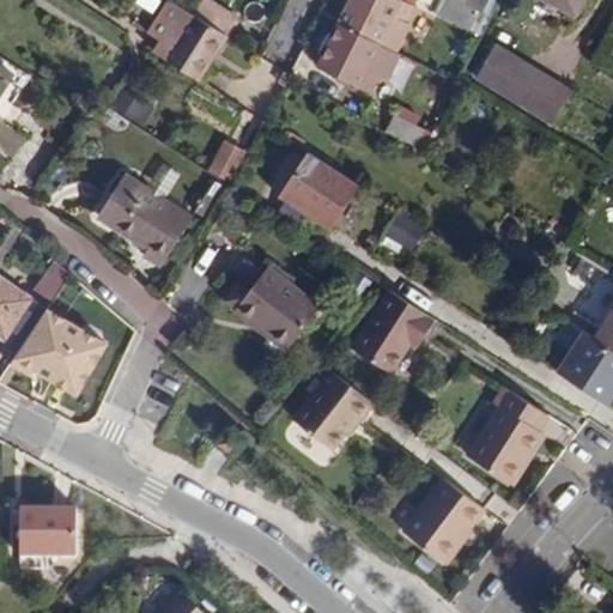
[(192,0),(187,12),(226,36),(237,20),(206,0),(192,0)]
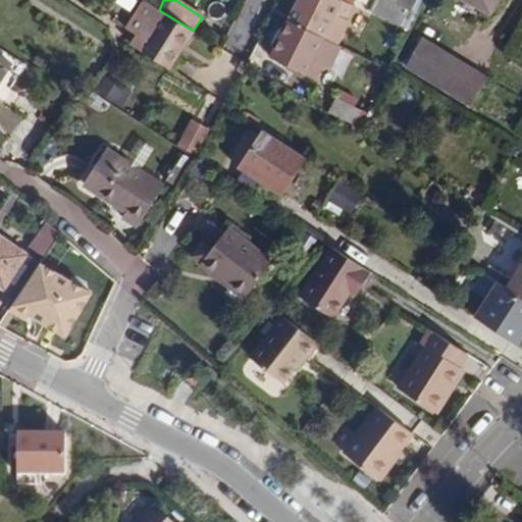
[(298,0),(288,21),(322,39),(336,46),(349,21),(346,20),(352,6),(341,0),(298,0)]
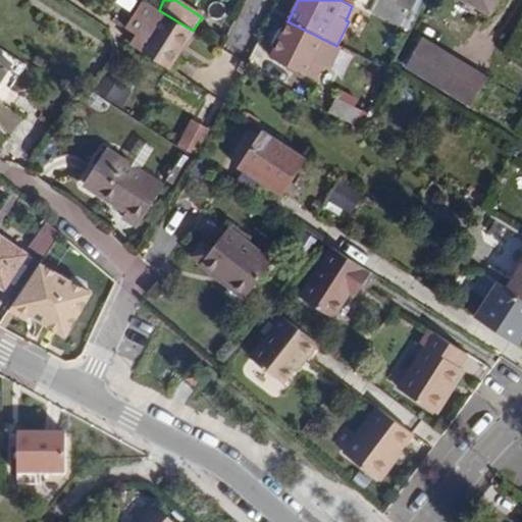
[(416,15),(384,0),(376,0),(371,12),(408,31),(416,15)]
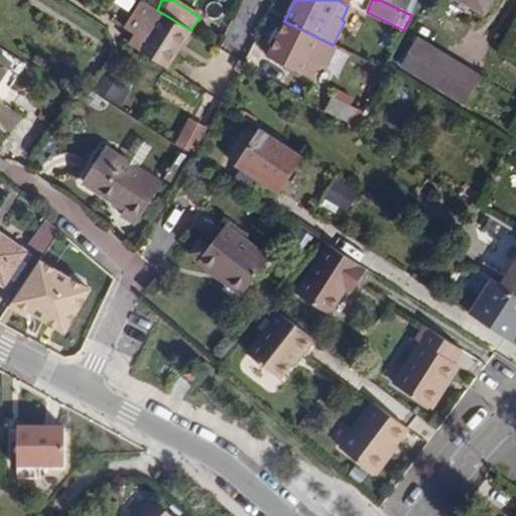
[(414,0),(380,0),(411,15),(417,1),(414,0)]
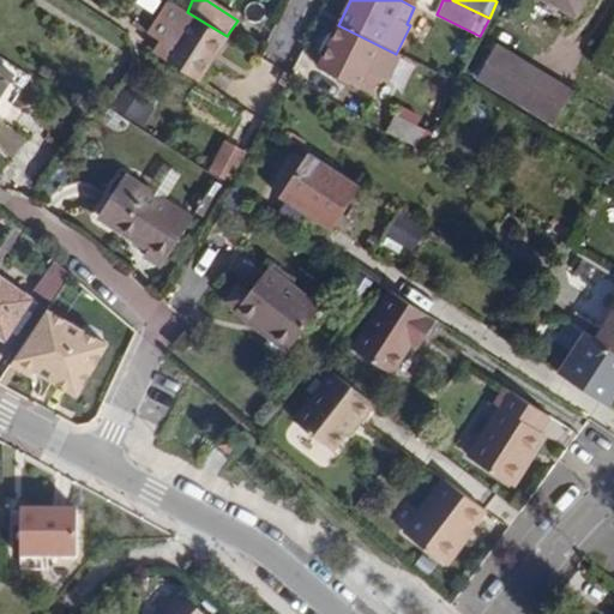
[(546,0),(576,17),(584,0),(546,0)]
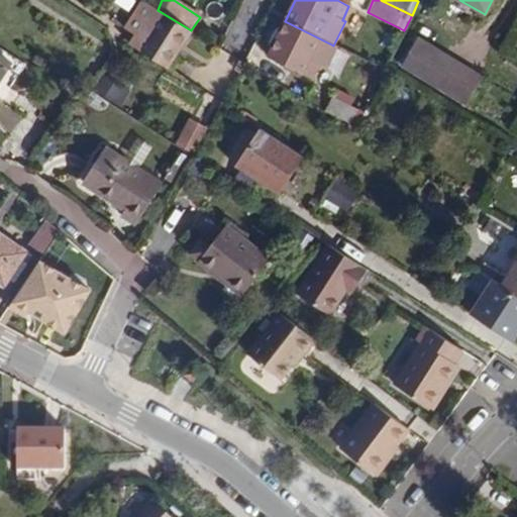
[(139,49),(167,68),(191,30),(158,10),(143,1),(127,27),(145,39),(139,49)]
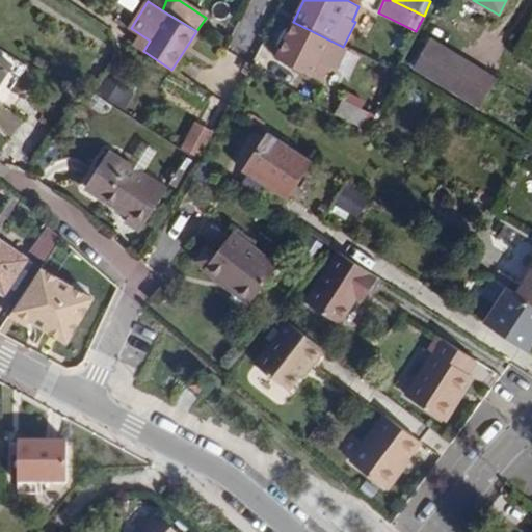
[(328,40),(293,22),(275,59),(321,83),(328,69),(317,62),(328,40)]
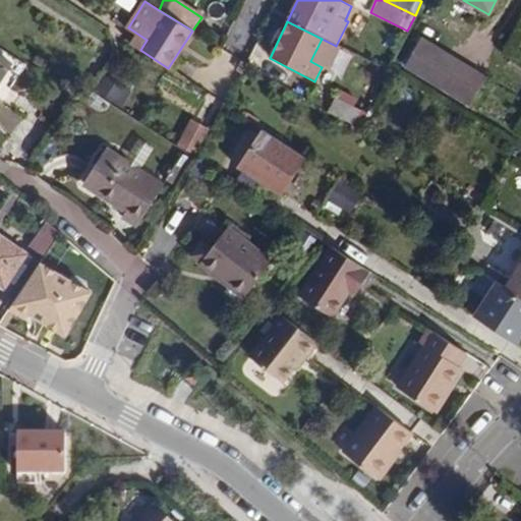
[(467,107),(485,78),(422,39),(404,67),(467,107)]
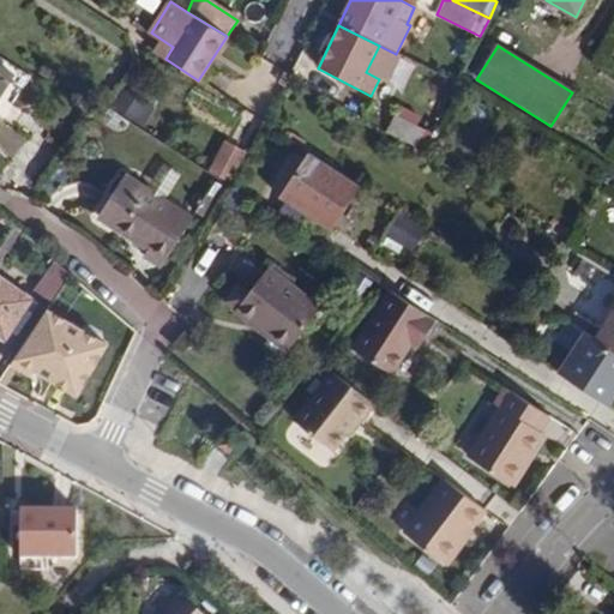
[(0,124),(28,83),(0,64),(0,124)]
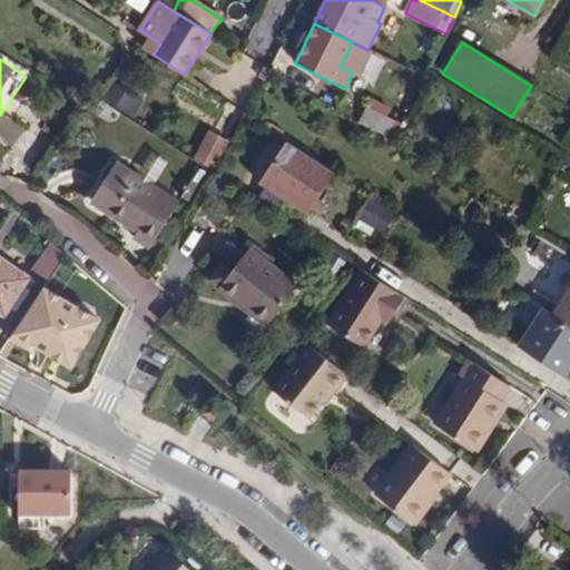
[(385,137),(393,120),(366,107),(359,123),(385,137)]
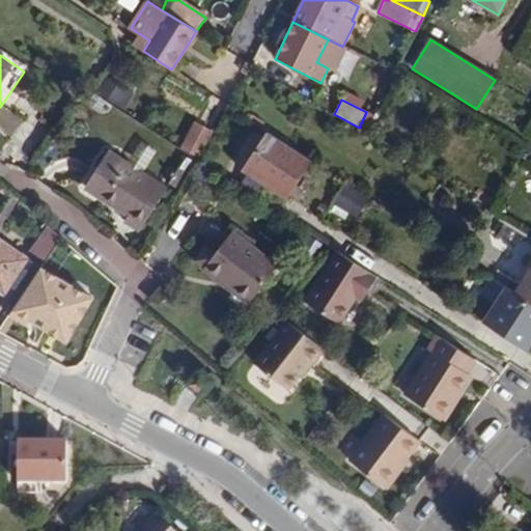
[(213,133),(196,124),(183,149),(198,158),(213,133)]
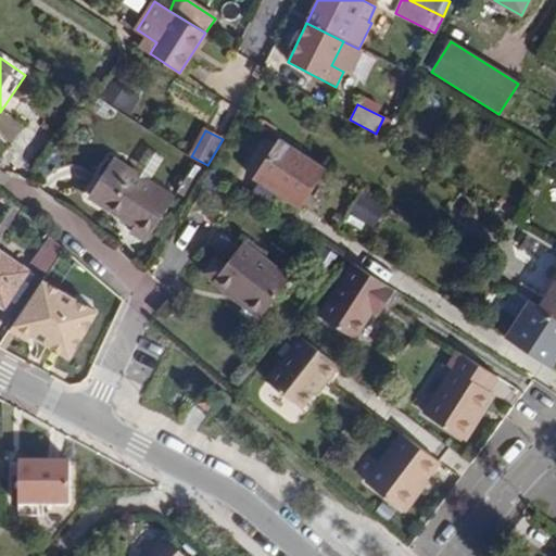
[(327,168),(281,139),(254,179),(261,184),(275,192),(300,210),(327,168)]
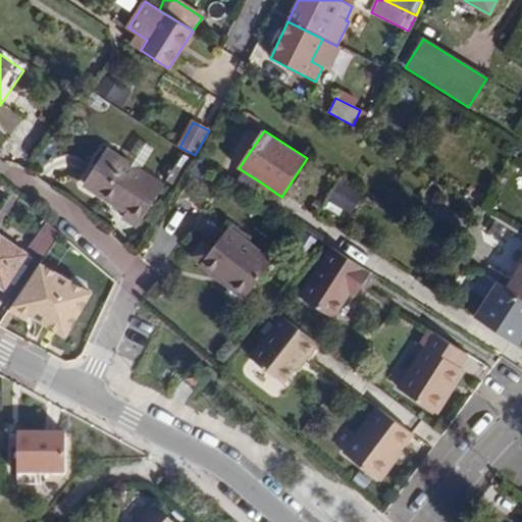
[(137,226),(163,187),(106,150),(84,185),(125,212),(122,217),(137,226)]
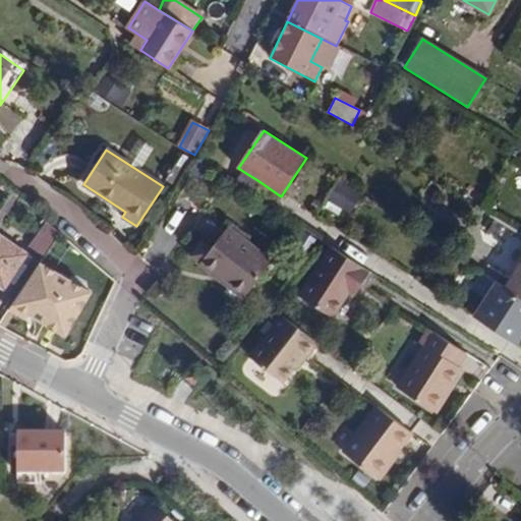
[(244,172),(235,185),(248,193),(257,180),(244,172)]
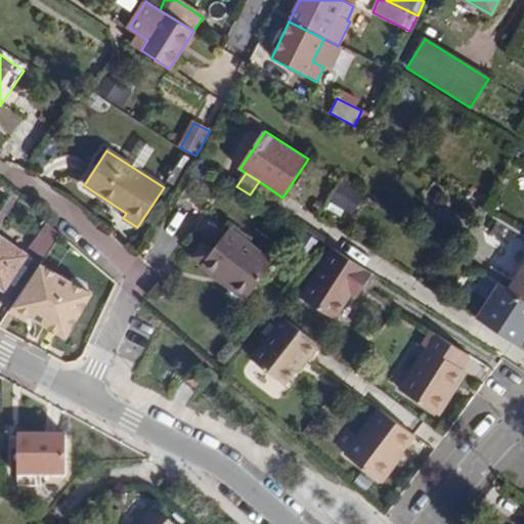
[(342,183),(330,200),(351,215),(362,198),(342,183)]
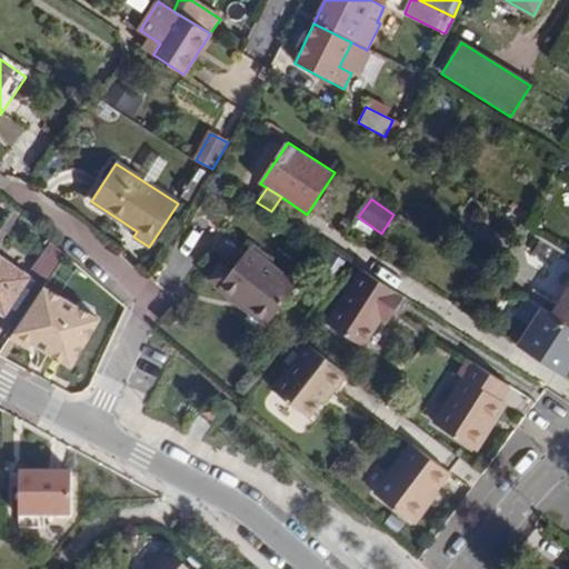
[(217,291),(236,306),(239,301),(270,323),(296,289),(247,251),(217,291)]
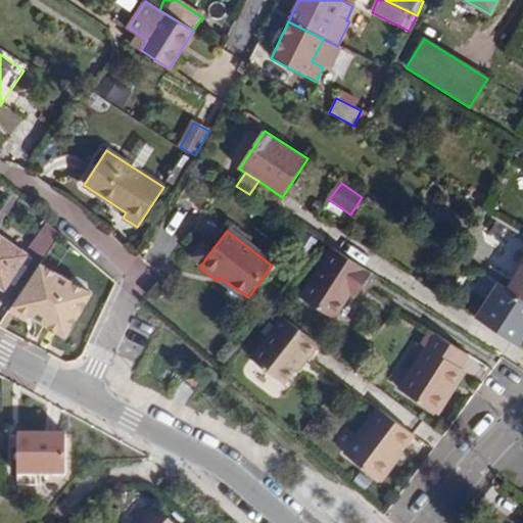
[(0,237),(0,288),(3,290),(7,282),(13,286),(32,259),(0,237)]
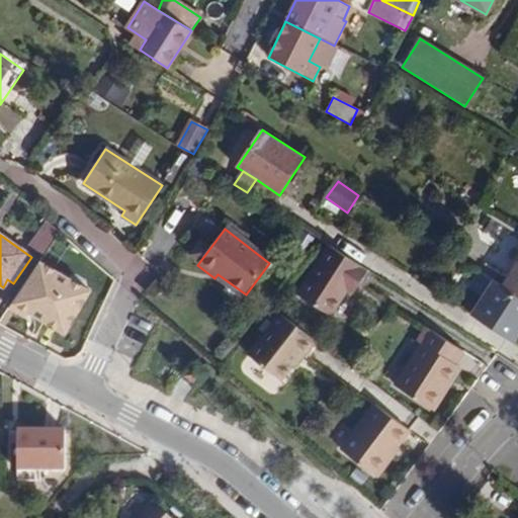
[(371,272),(332,247),(300,296),(333,318),(349,291),(353,286),(360,290),(371,272)]
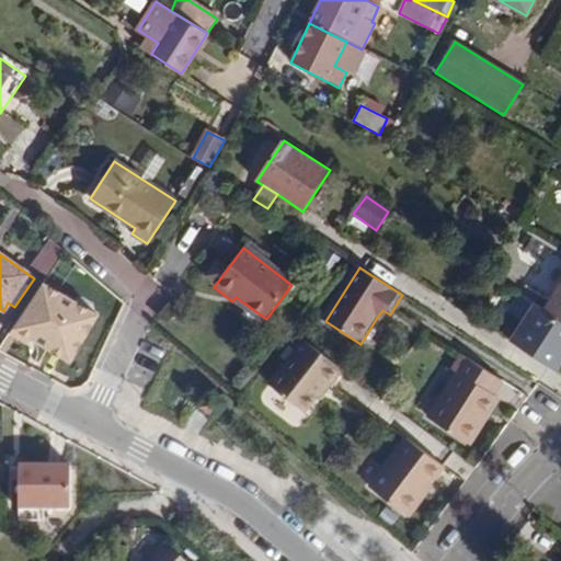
[(560,282),(544,309),(560,320),(560,282)]
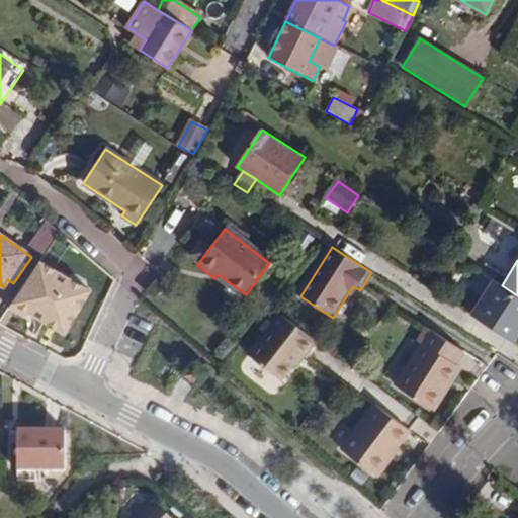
[(64,333),(87,290),(54,271),(28,312),(64,333)]
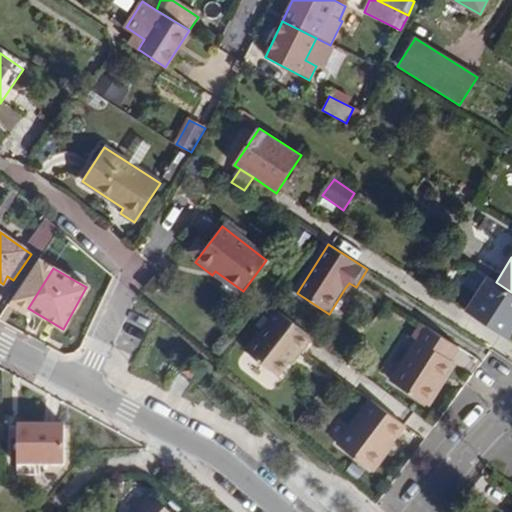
[(215,271),(212,275),(240,295),(243,291),(215,271)]
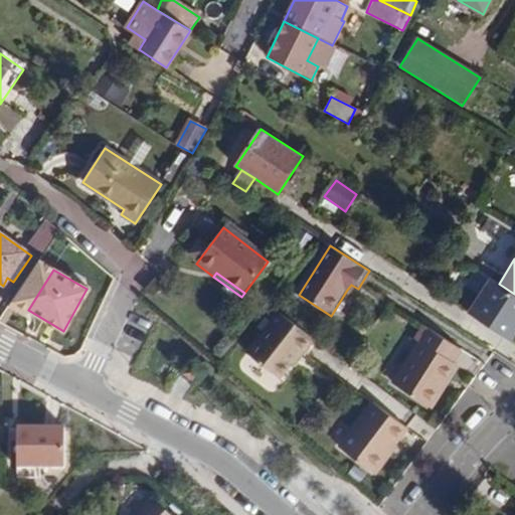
[(464,310),(506,337),(514,323),(514,294),(499,284),(486,276),(464,310)]
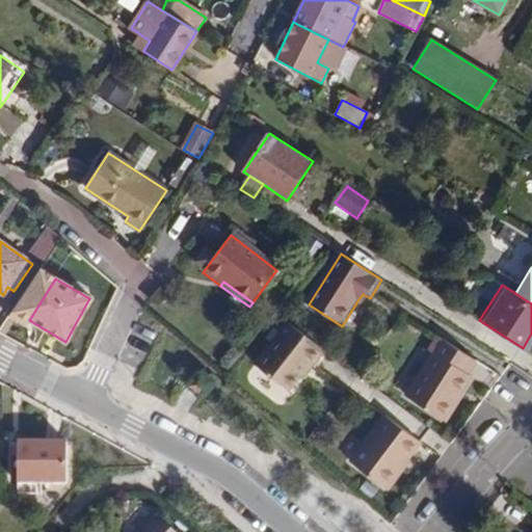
[(366,303),(370,298),(363,294),(358,299),(366,303)]
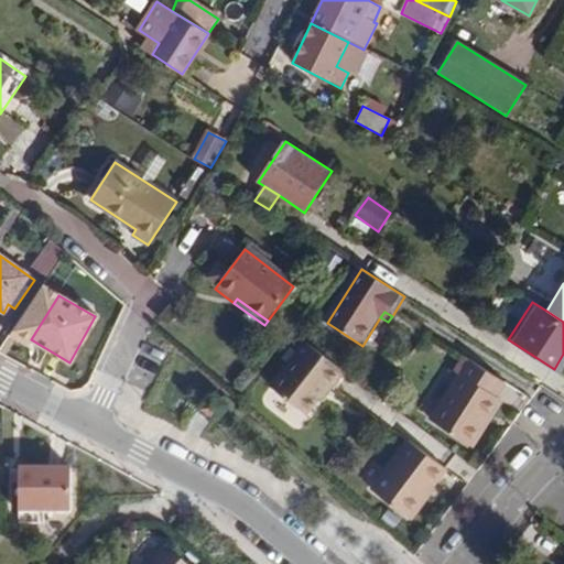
[(346,371),(307,343),(272,390),(306,415),(328,387),(333,390),(334,388),(346,371)]
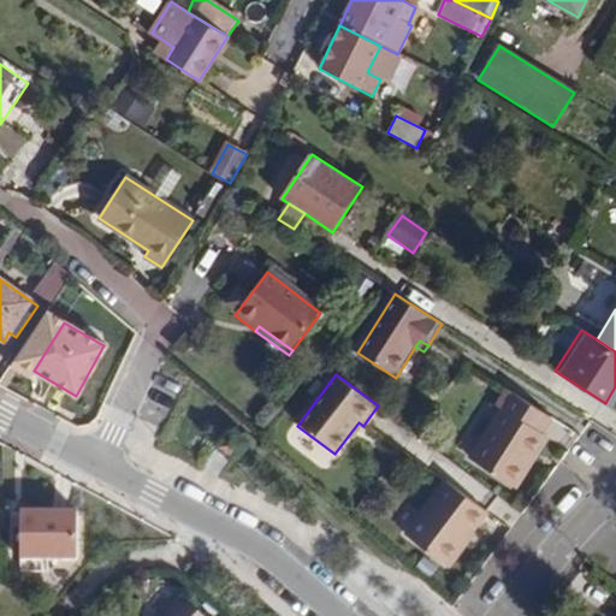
[(546,436),(557,420),(514,392),(503,409),(508,412),(477,461),(520,489),(552,439),(546,436)]
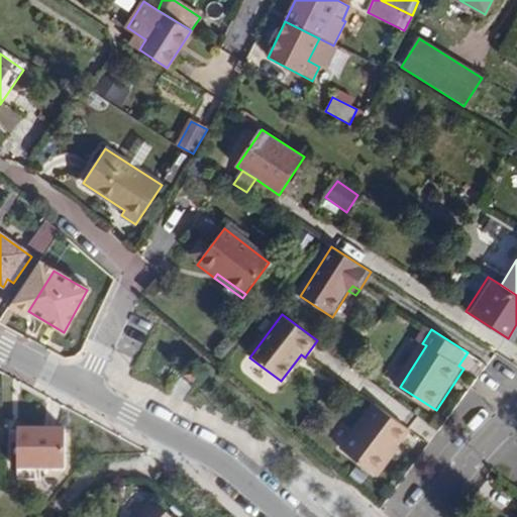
[(317,340),(306,355),(311,358),(322,345),(317,340)]
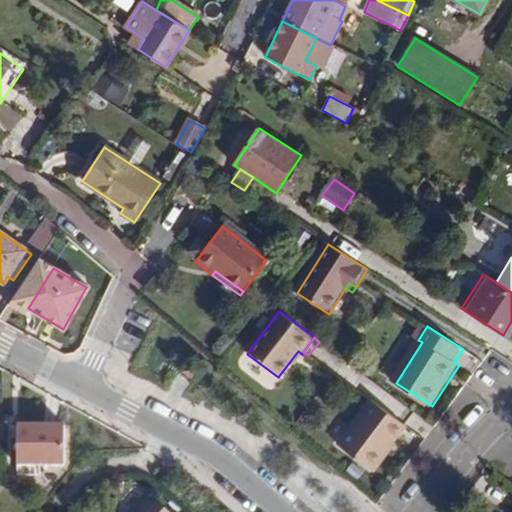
[(190,380),(200,369),(190,361),(181,372),(190,380)]
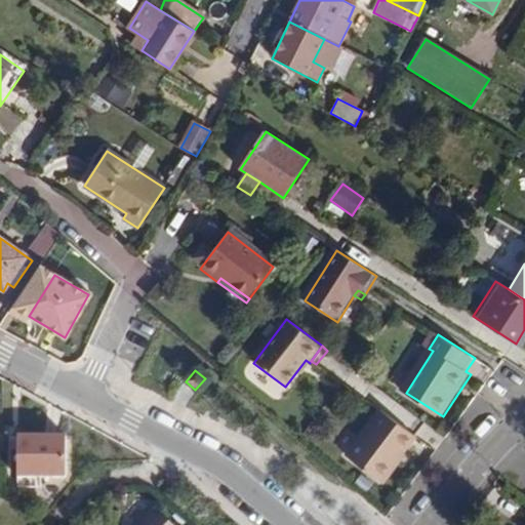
[(416,435),(382,408),(347,455),(381,481),(416,435)]
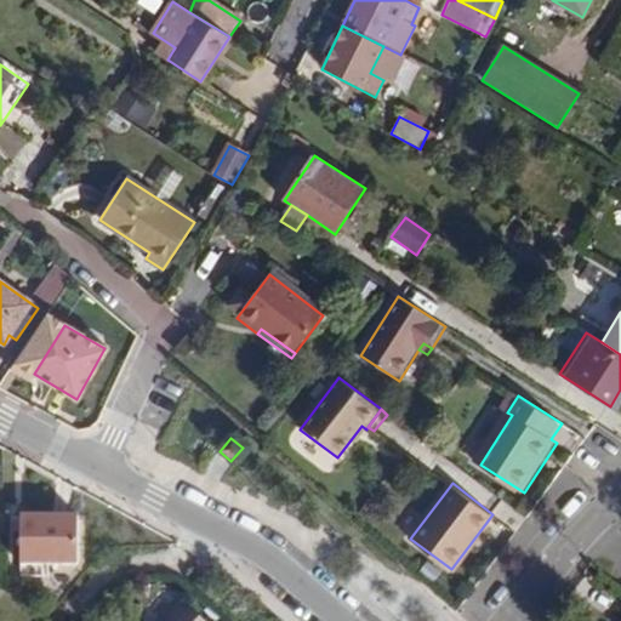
[(78,567),(78,517),(20,517),(18,567),(78,567)]
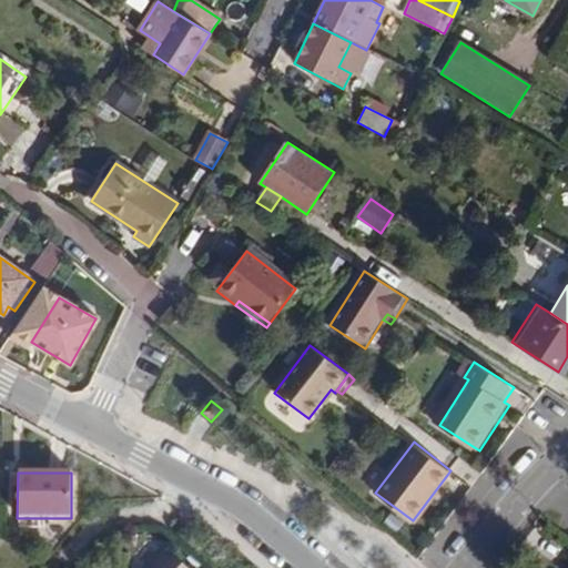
[(145,567),(161,548),(146,537),(132,556),(145,567)]
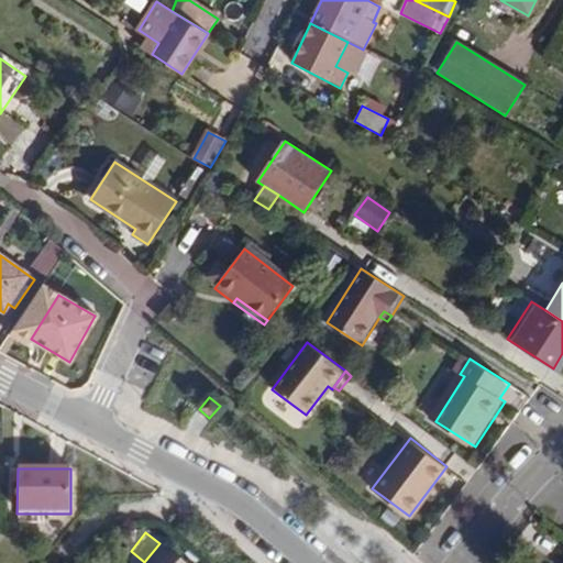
[(181,562),(166,547),(150,562),(181,562)]
